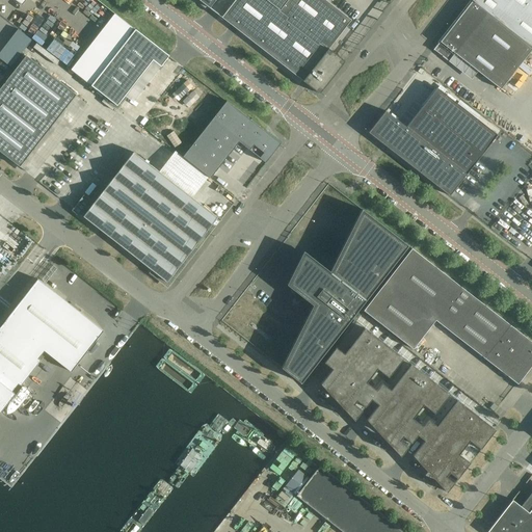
[(235,0),(221,18),(319,95),(345,61),(328,49),(351,20),(325,0),(235,0)]
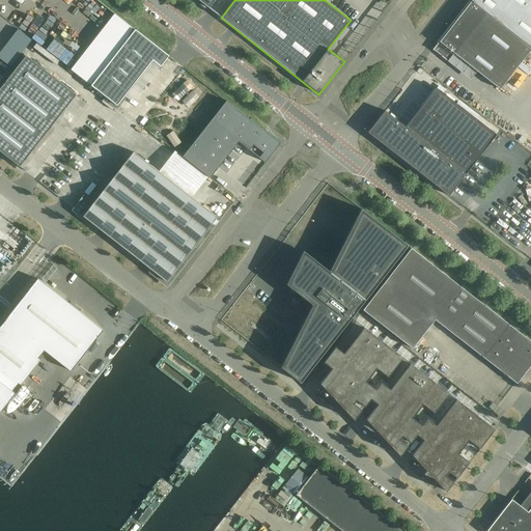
[(500,89),(530,49),(530,47),(486,12),(472,1),(472,0),(471,0),(471,1),(432,50),(434,50),(435,48),(443,54),(441,56),(448,61),(454,53),(500,89)]
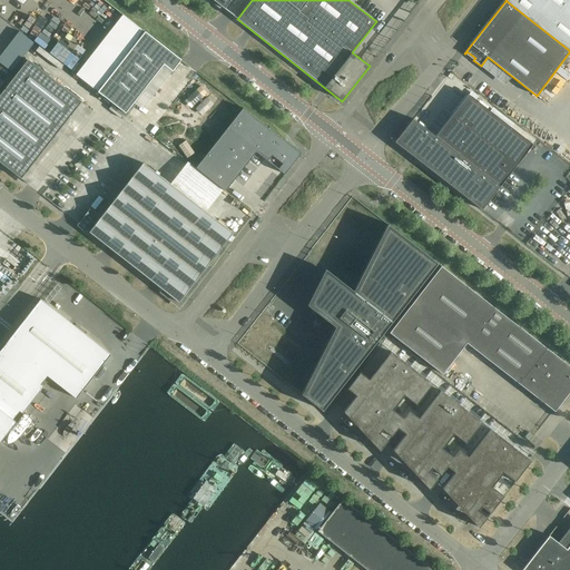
[(569,0),(532,0),(522,13),(569,50),(569,0)]
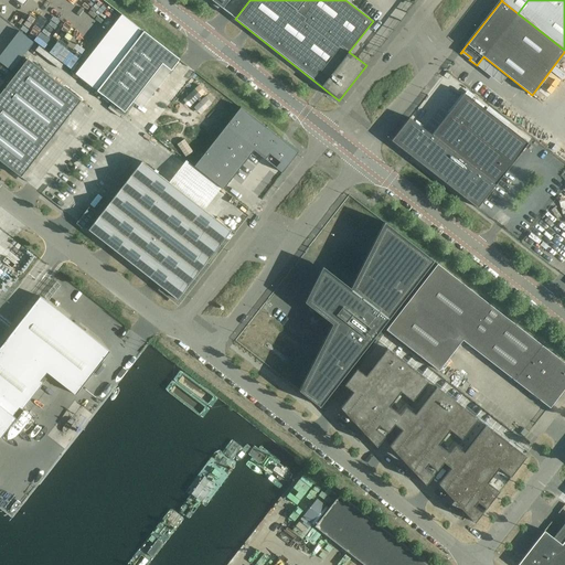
[(0,59),(0,60),(16,70),(34,39),(19,29),(0,59)]
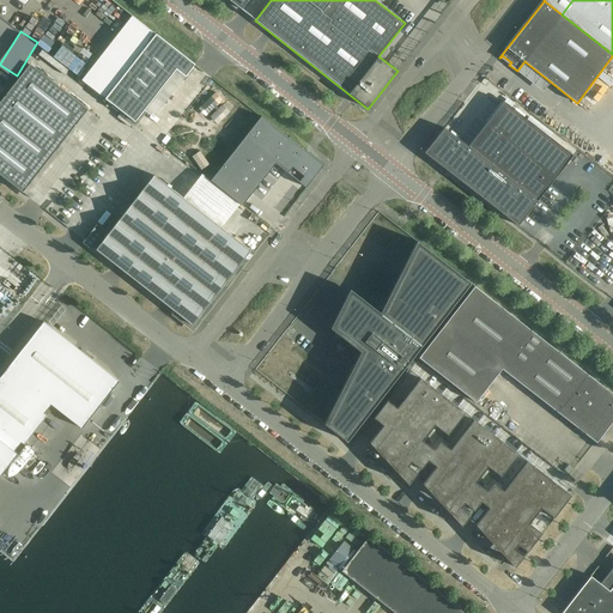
[(186,77),(195,65),(156,34),(105,98),(128,117),(135,122),(135,121),(176,70),(186,77)]
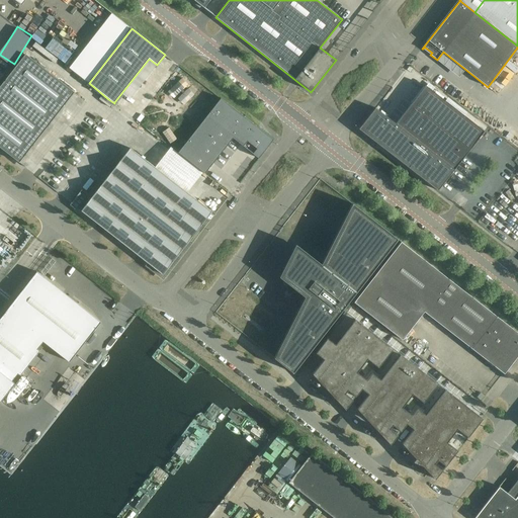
[(48,47),(66,62),(73,53),(55,37),(48,47)]
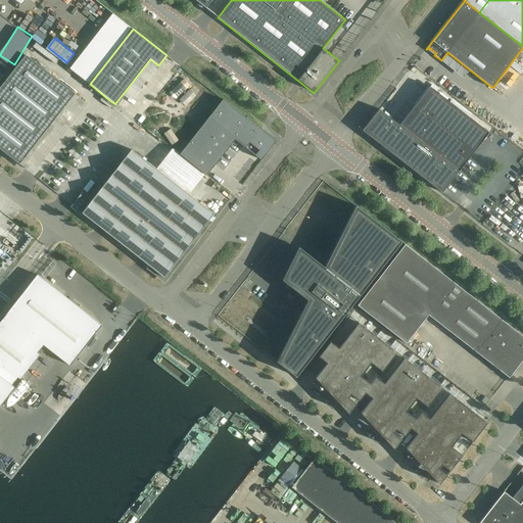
[(0,148),(19,163),(75,93),(26,55),(0,88),(0,148)]
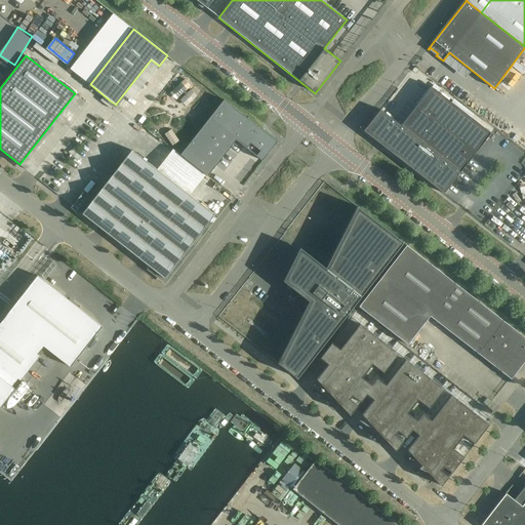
[(178,102),(184,108),(200,93),(194,87),(178,102)]
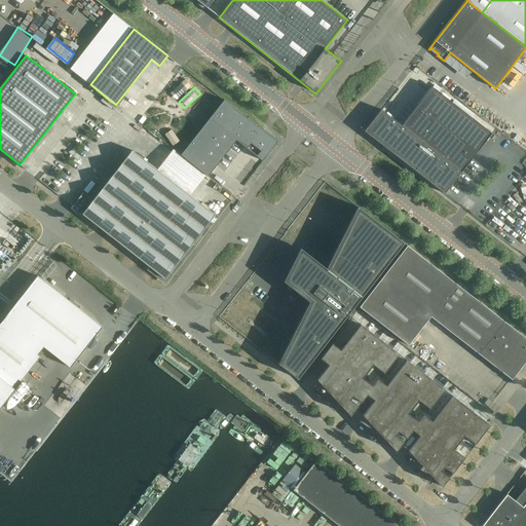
[(445,193),(491,134),(433,87),(402,125),(383,112),(369,130),(416,167),(414,171),(445,193)]
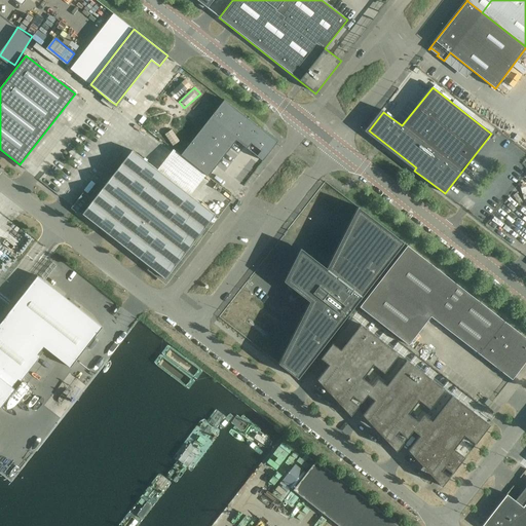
[(224,100),(181,155),(208,177),(236,140),(263,161),(277,142),(262,129),(224,100)]
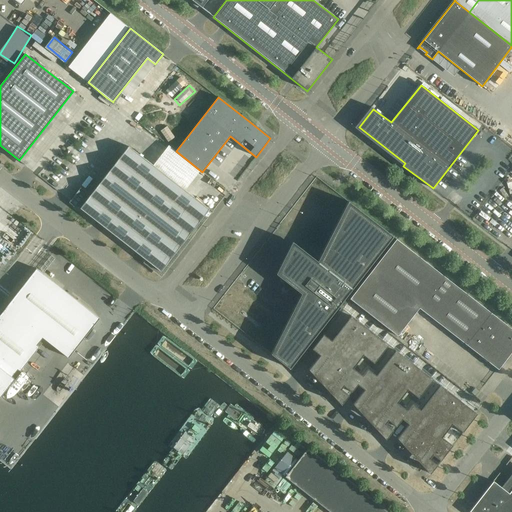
[(128,146),(80,208),(160,271),(209,209),(128,146)]
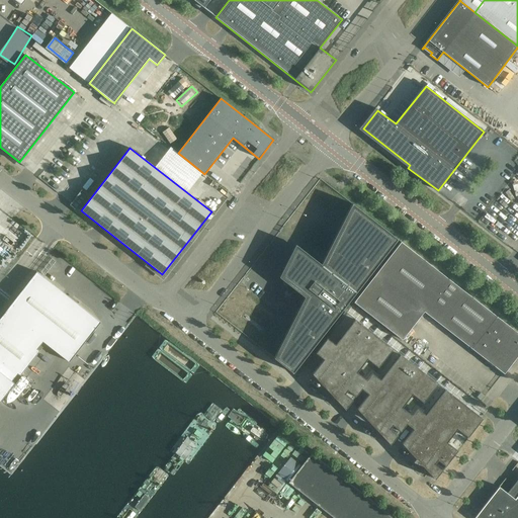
[(292,372),(398,239),(352,203),(321,264),(295,245),(279,277),(285,282),(287,294),(299,292),(305,297),(274,358),(292,372)]
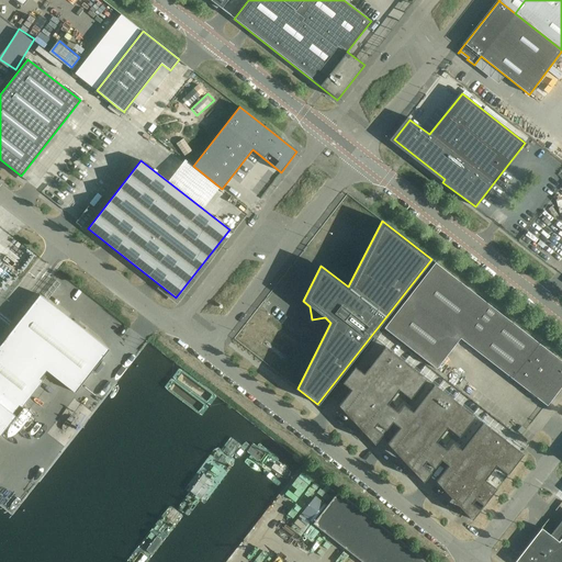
[(557,357),(435,262),(384,328),(436,369),(447,356),(460,338),(512,379),(513,379),(547,405),(554,396),(553,396),(561,385),(561,361),(557,358),(557,357)]
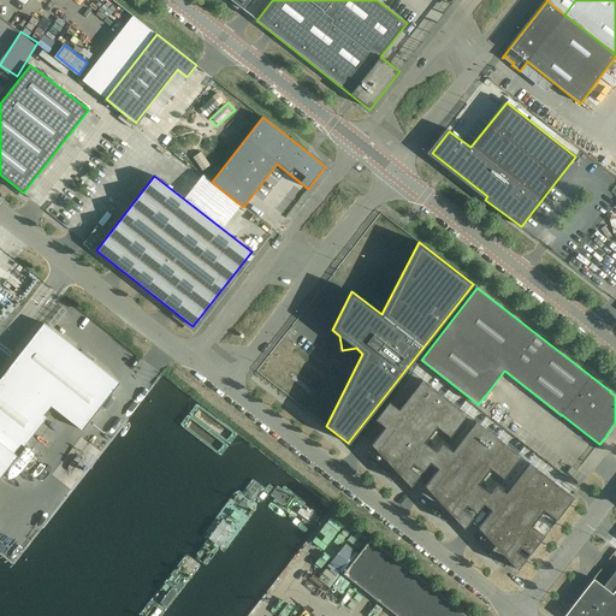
[(90,421),(119,383),(53,331),(43,323),(0,378),(0,477),(17,456),(15,454),(22,444),(24,446),(47,418),(45,415),(51,407),(82,431),(90,421)]
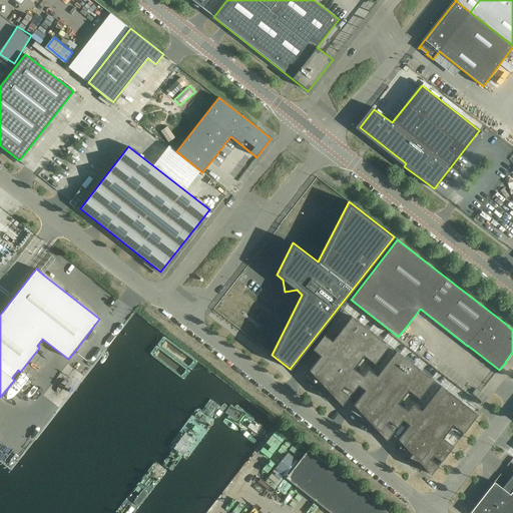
[(477,414),(344,310),(343,310),(313,350),(320,356),(309,370),(310,371),(338,393),(341,390),(349,396),(358,385),(365,390),(354,405),(383,427),(385,425),(393,431),(402,419),(409,425),(398,439),(399,440),(427,462),(430,459),(437,465),(443,458),(477,414)]
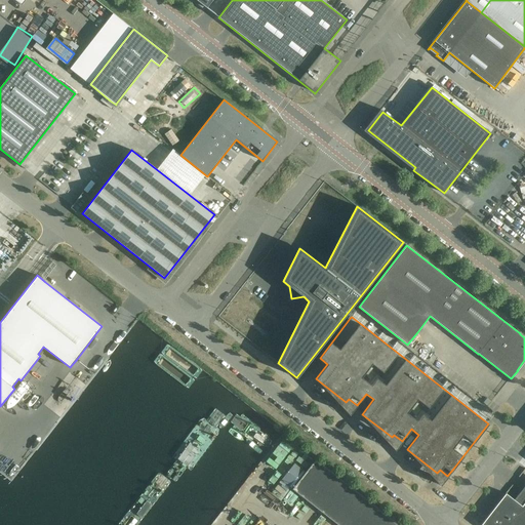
[(399,524),(316,459),(292,489),(338,524),(399,524)]
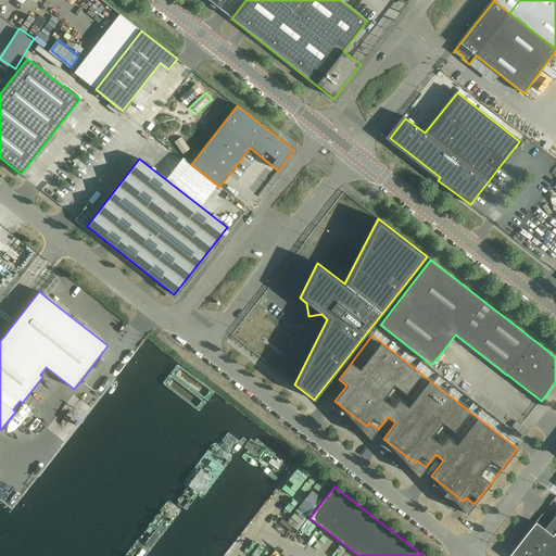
[(535,522),(508,555),(555,555),(555,531),(553,535),(535,522)]
